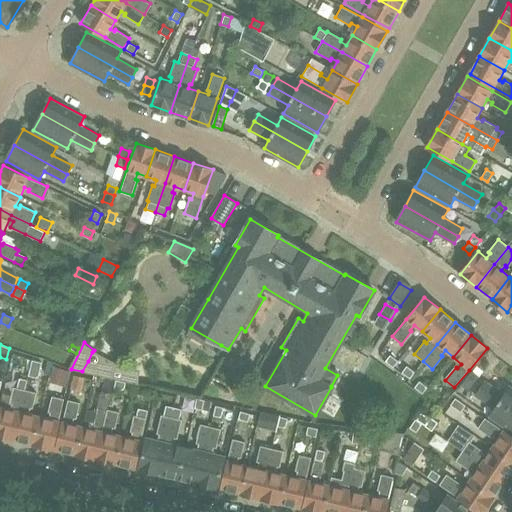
[(384,360),(393,367),(397,361),(389,354),(384,360)]
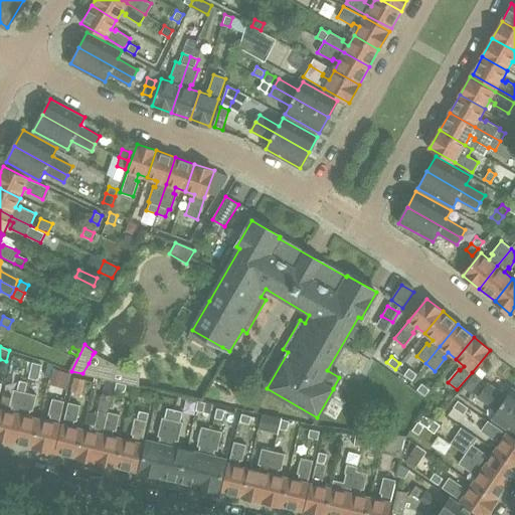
[(31,362),(27,377),(38,380),(41,365),(31,362)]
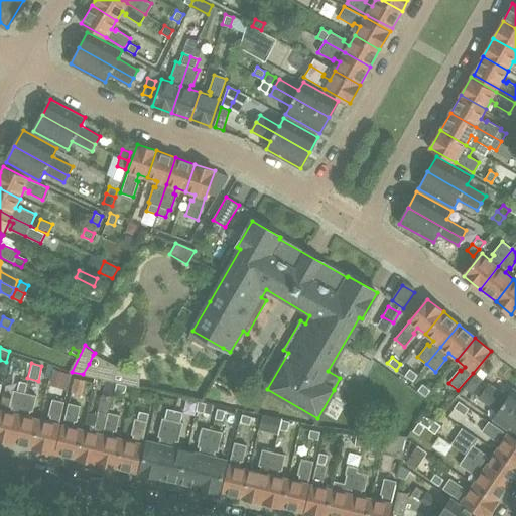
[(114,369),(111,381),(135,386),(140,387),(139,383),(140,378),(141,373),(115,365),(114,369)]
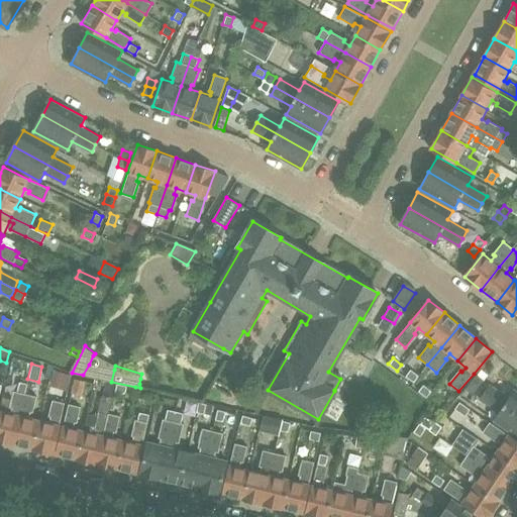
[(54,370),(49,386),(66,391),(70,375),(54,370)]
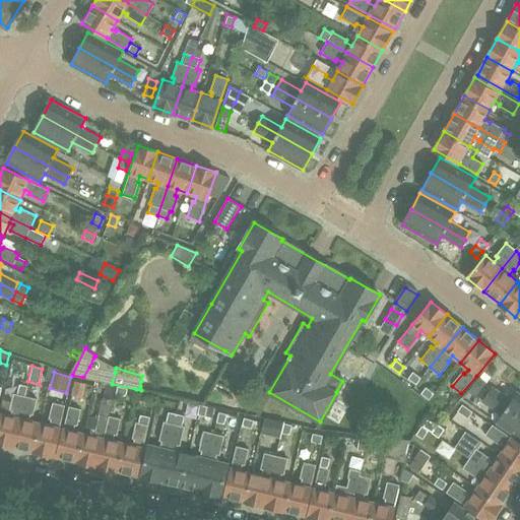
[(407,378),(416,384),(420,378),(412,372),(407,378)]
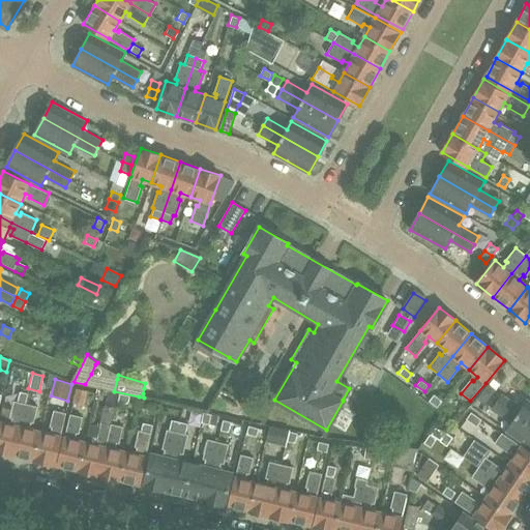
[(488,384),(482,391),(489,396),(495,390),(488,384)]
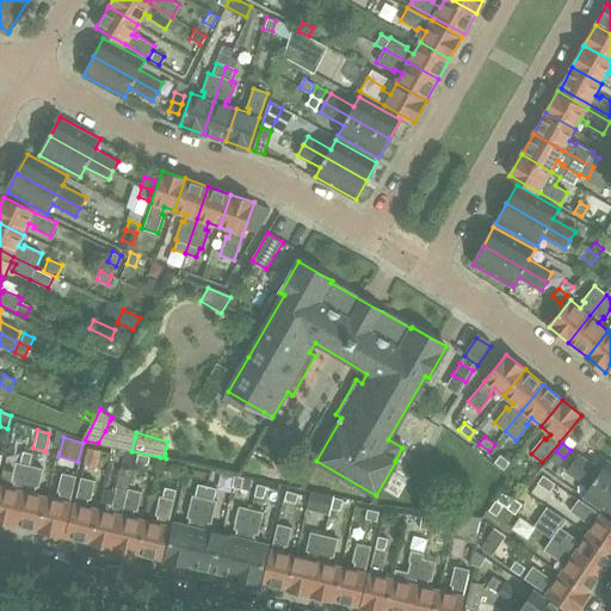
[(87,448),(84,466),(98,468),(102,450),(87,448)]
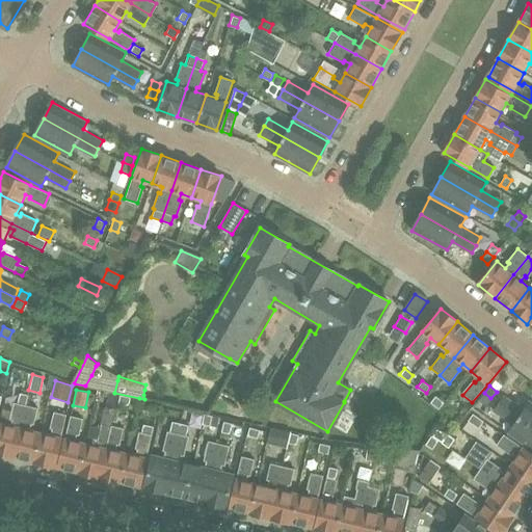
[(96,447),(85,445),(80,473),(100,478),(106,449),(111,425),(115,410),(118,394),(110,392),(106,408),(104,408),(96,447)]
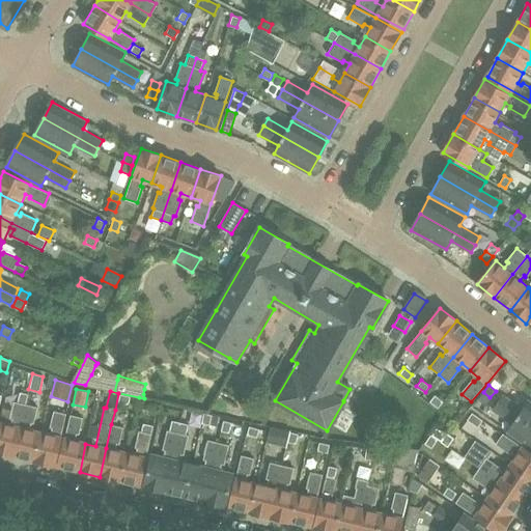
[(20,392),(18,402),(26,404),(28,394),(20,392)]
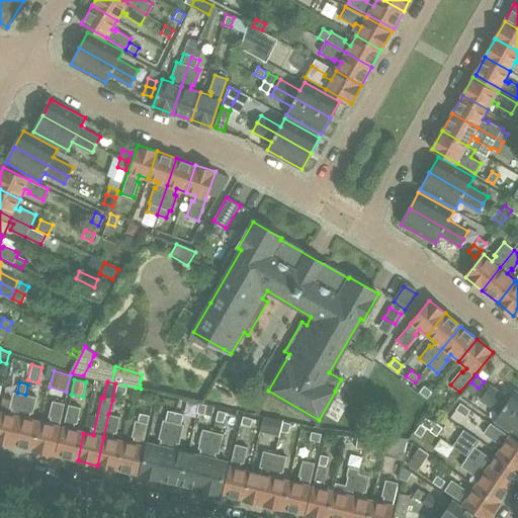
[(472,395),(478,387),(471,382),(465,389),(472,395)]
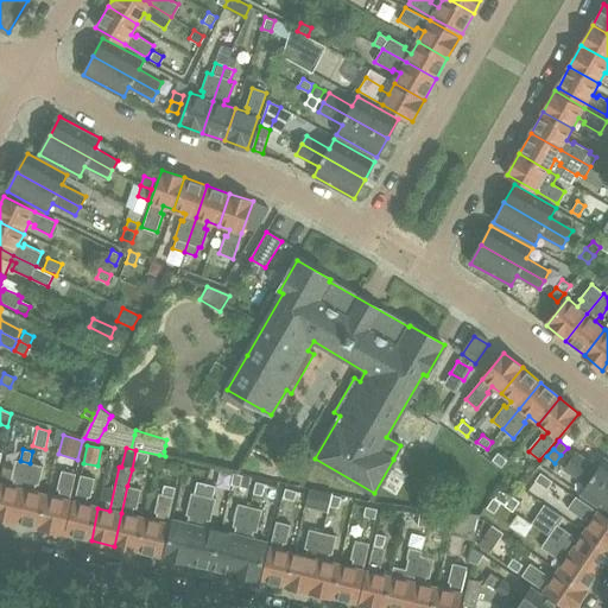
[(138,451),(135,461),(147,463),(150,454),(138,451)]
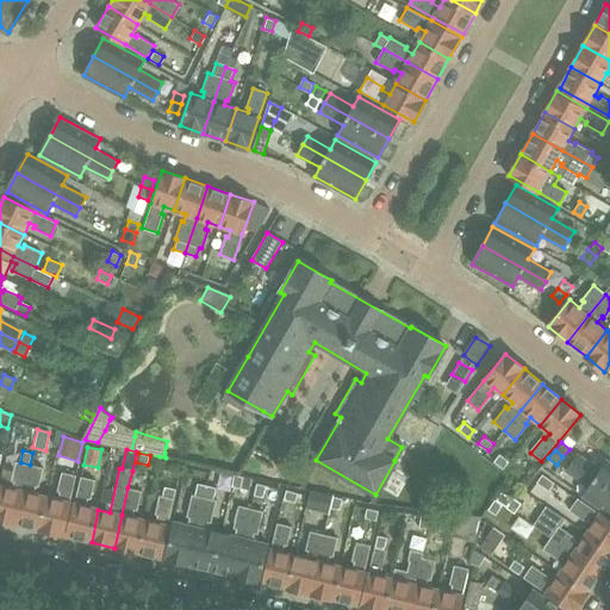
[(509,461),(499,454),(495,461),(504,468),(509,461)]
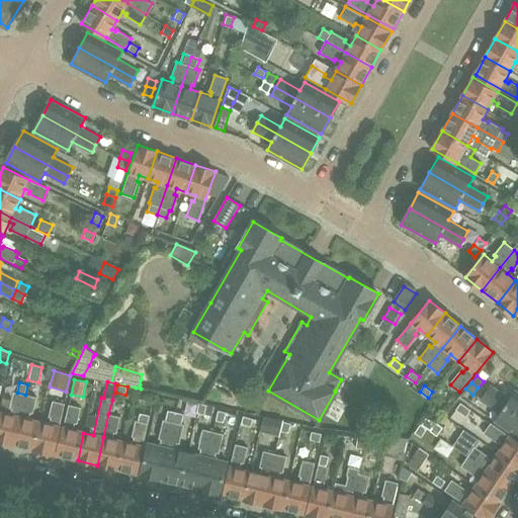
[(491,386),(486,394),(517,415),(517,393),(515,391),(510,399),(491,386)]
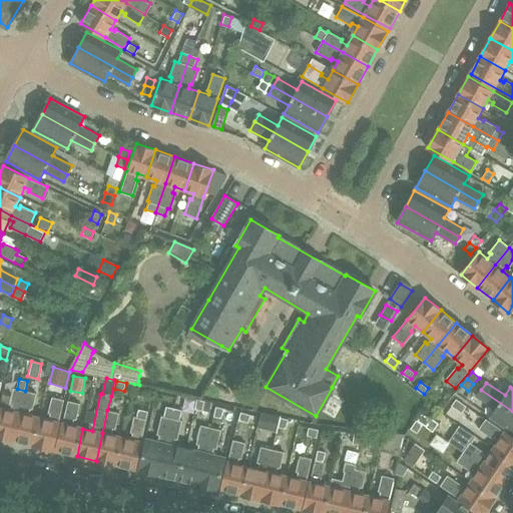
[(0,438),(13,442),(20,414),(25,391),(14,388),(9,406),(12,407),(10,412),(0,409),(0,438)]
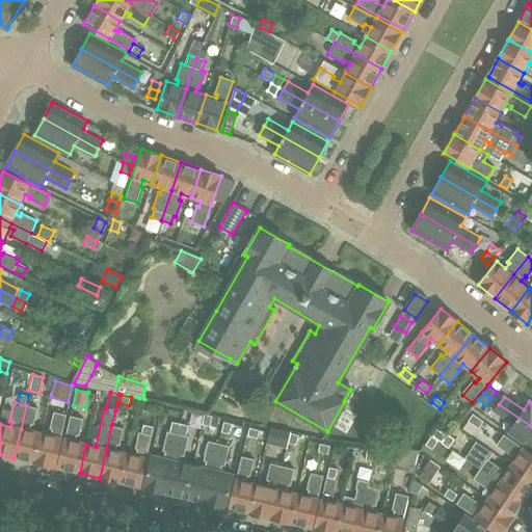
[(531,448),(531,426),(499,404),(495,411),(513,424),(508,432),(531,448)]
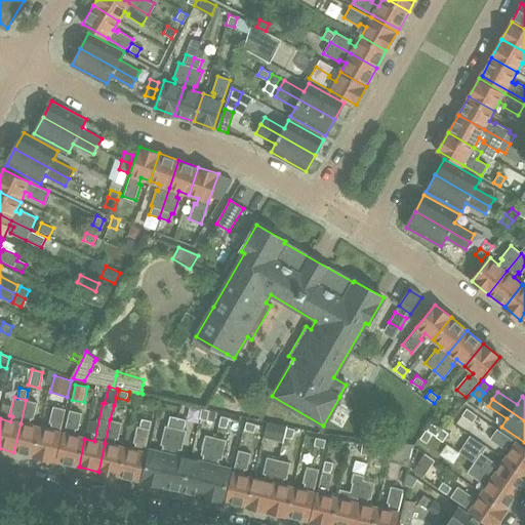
[(34,456),(40,429),(30,426),(31,420),(33,420),(37,402),(26,400),(21,423),(13,452),(34,456)]
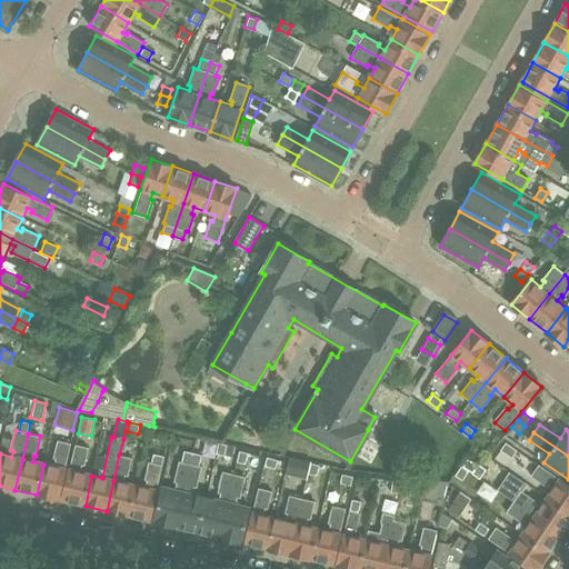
[(55,467),(43,465),(37,495),(58,500),(66,469),(71,443),(59,440),(53,460),(56,460),(55,467)]
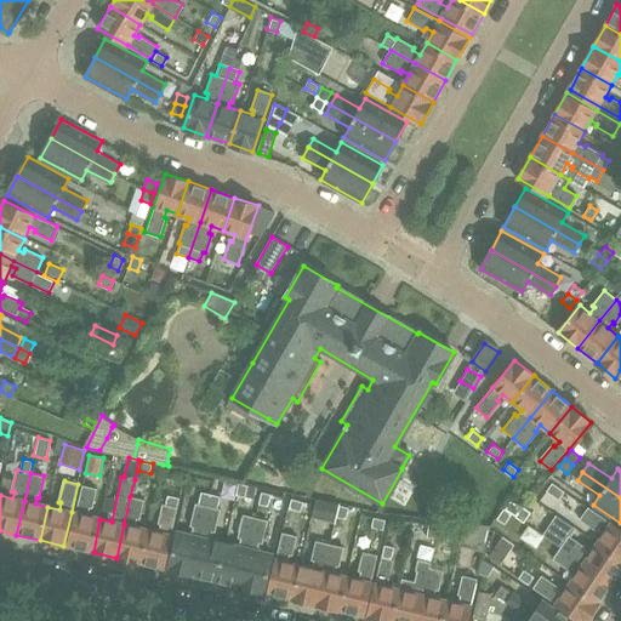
[(239,483),(237,495),(246,497),(249,485),(239,483)]
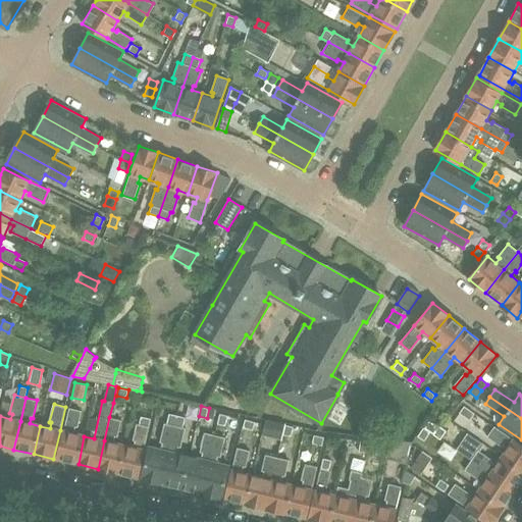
[(464,406),(459,412),(469,419),(474,413),(464,406)]
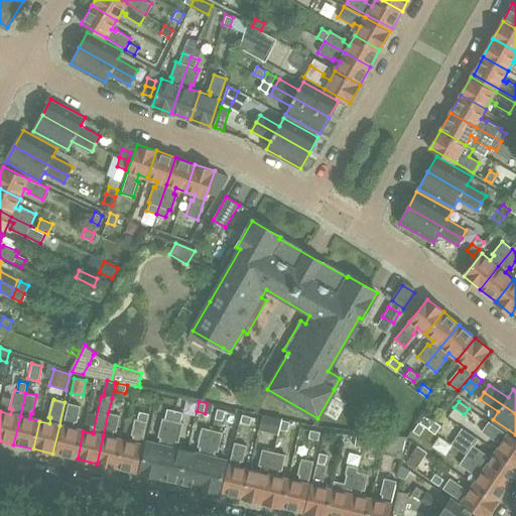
[(83,431),(73,429),(74,423),(76,423),(80,405),(69,403),(62,426),(56,455),(78,459),(83,431)]
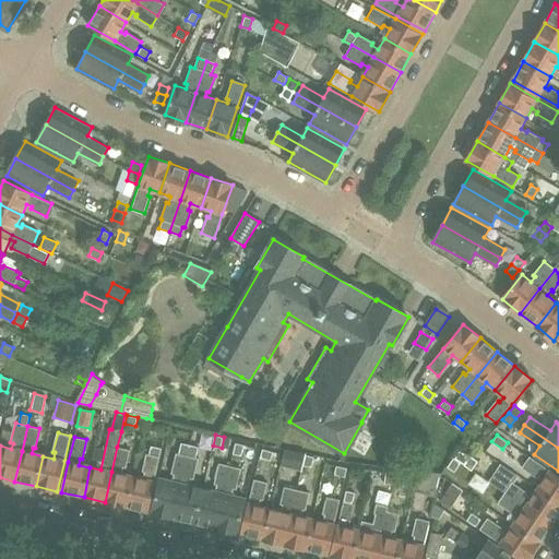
[(159,478),(152,513),(163,515),(173,518),(174,514),(188,452),(189,445),(180,443),(178,454),(176,453),(171,474),(174,474),(171,482),(159,478)]
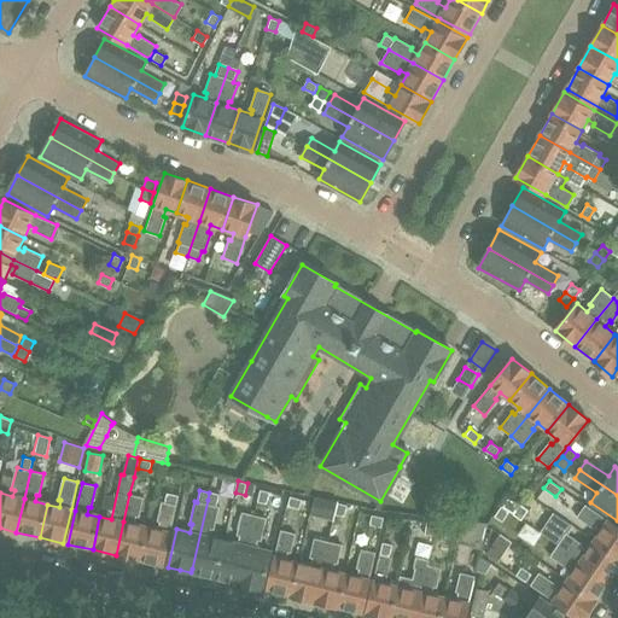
[(260,490),(257,502),(267,505),(269,493),(260,490)]
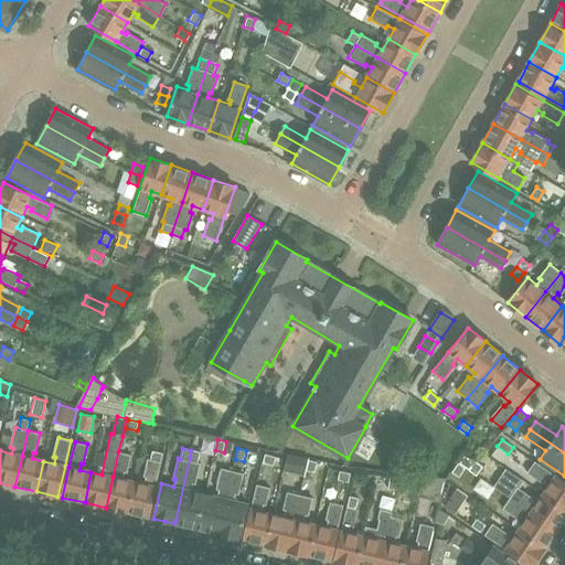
[(153,450),(152,458),(162,461),(164,452),(153,450)]
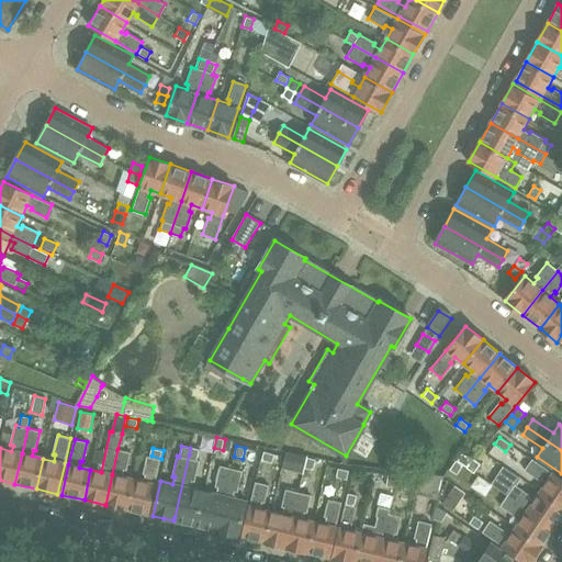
[(190,448),(189,454),(175,517),(173,520),(182,523),(197,526),(204,492),(190,489),(191,481),(194,481),(199,461),(195,460),(199,449),(190,448)]
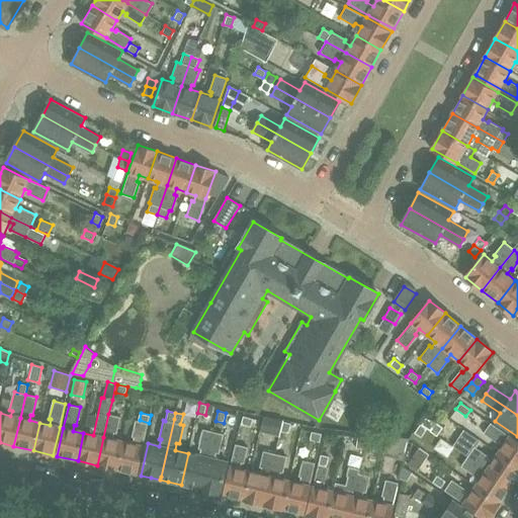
[(116,469),(122,442),(111,439),(113,434),(116,434),(120,416),(108,414),(103,437),(97,465),(116,469)]
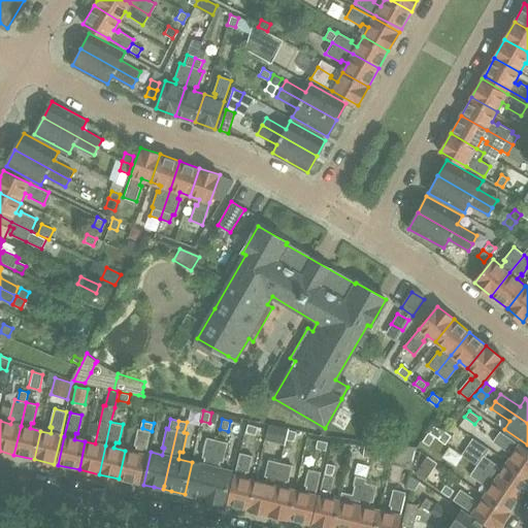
[(248,425),(245,432),(256,435),(258,427),(248,425)]
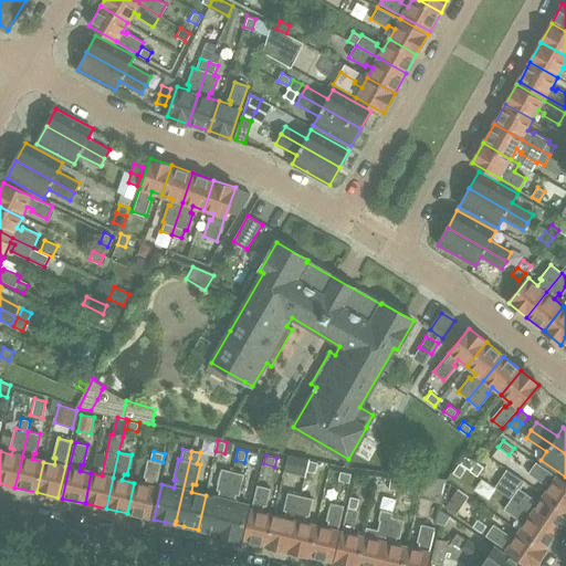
[(284,472),(305,478),(310,460),(289,456),(284,472)]
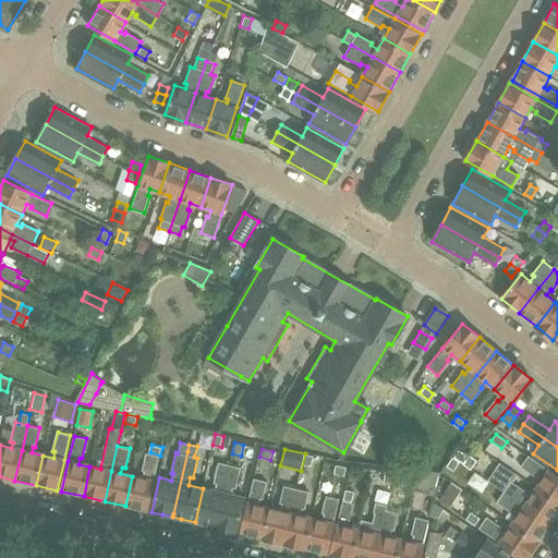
[(468,457),(459,450),(455,458),(463,463),(468,457)]
